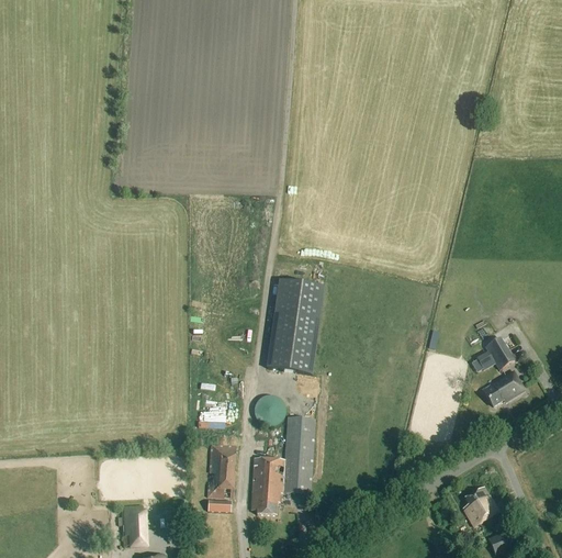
[(326,286),(280,278),(267,366),(312,372),(326,286)]
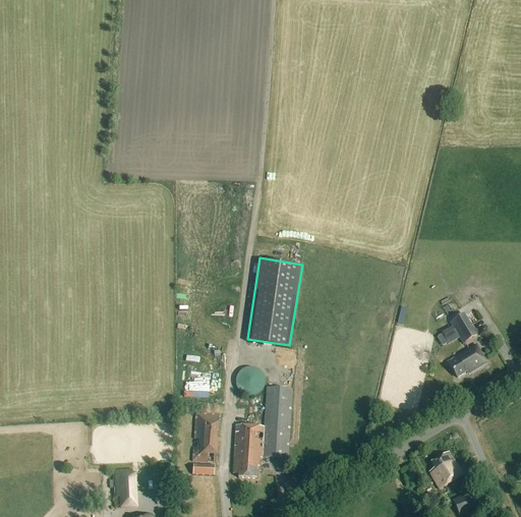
[(464,312),(450,321),(463,342),(476,333),(464,312)]
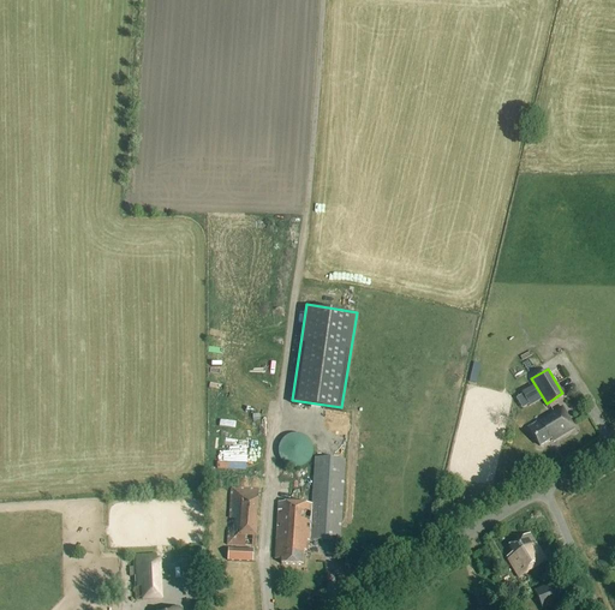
[(555,438),(573,426),(560,405),(527,425),(539,443),(554,435),(555,438)]
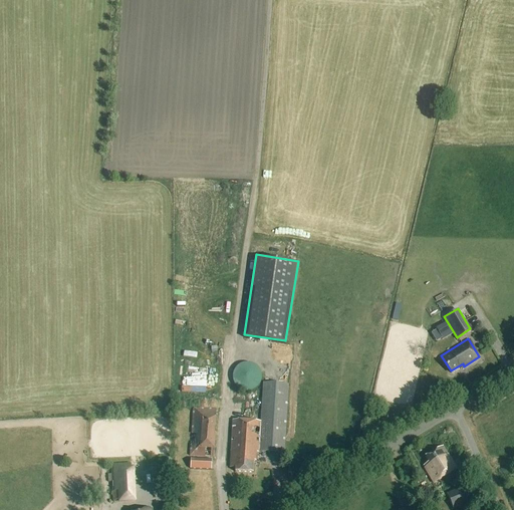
[(261,372),(259,365),(253,360),(246,359),(238,362),(234,367),(232,375),(235,383),(241,388),(248,389),(255,387),(260,380),(261,372)]
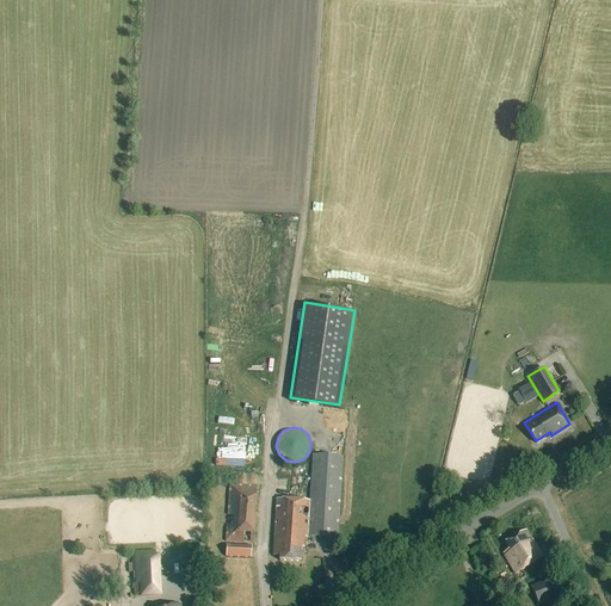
[(313,451),(313,465),(310,500),(277,498),(273,554),(279,554),(279,558),(301,561),(301,546),(303,546),(304,536),(308,537),(308,533),(338,535),(344,452),(313,451)]
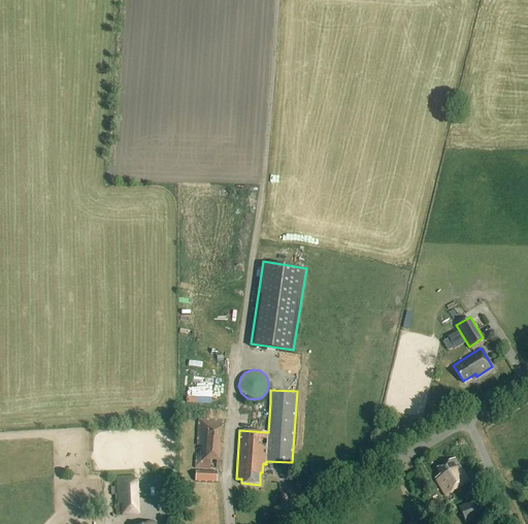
[(198,416),(195,465),(219,467),(222,417),(198,416)]
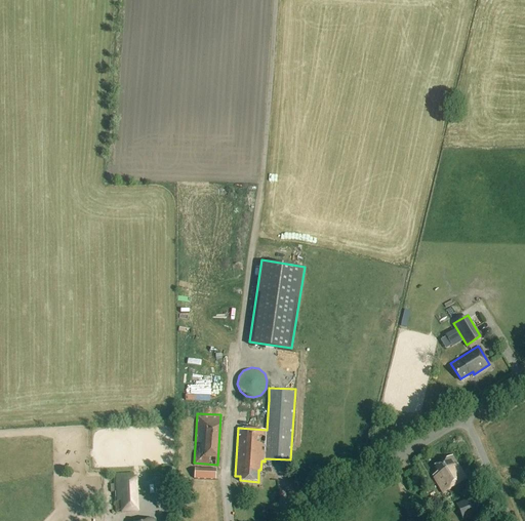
[(466,478),(461,470),(452,454),(434,465),(437,471),(432,474),(443,491),(466,478)]
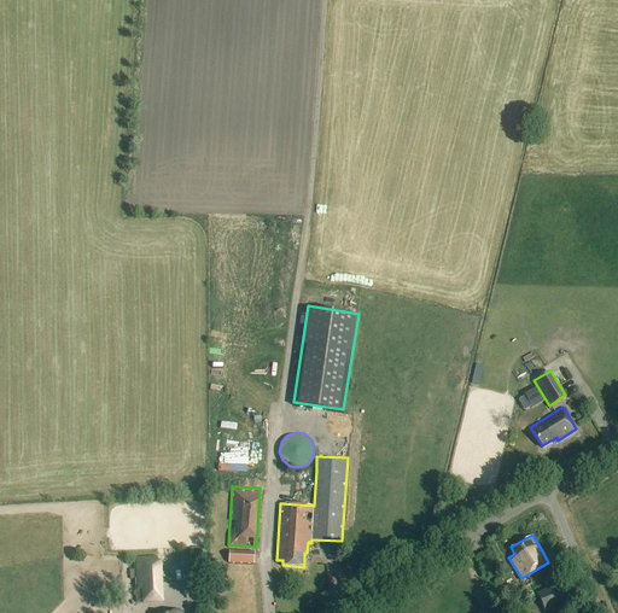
[(255,549),(229,548),(229,560),(254,561),(255,549)]
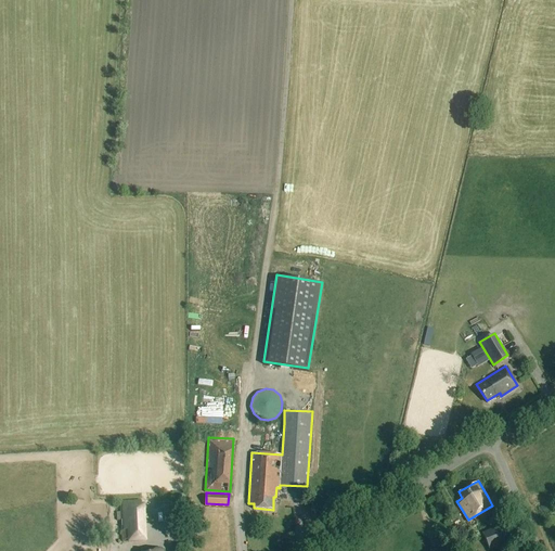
[(120,499),(123,538),(128,538),(128,540),(146,539),(145,503),(141,503),(141,498),(120,499)]
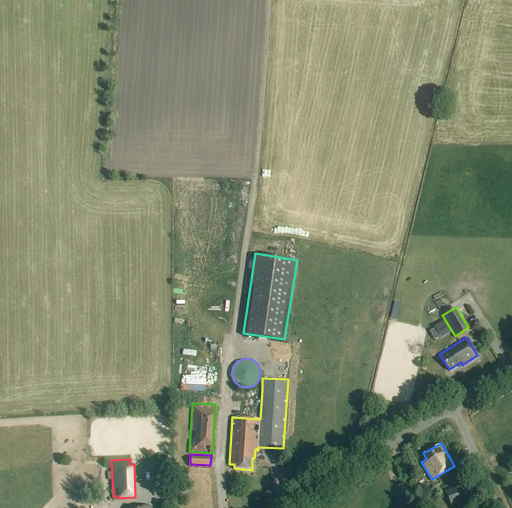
[(451,505),(471,496),(464,480),(444,489),(451,505)]
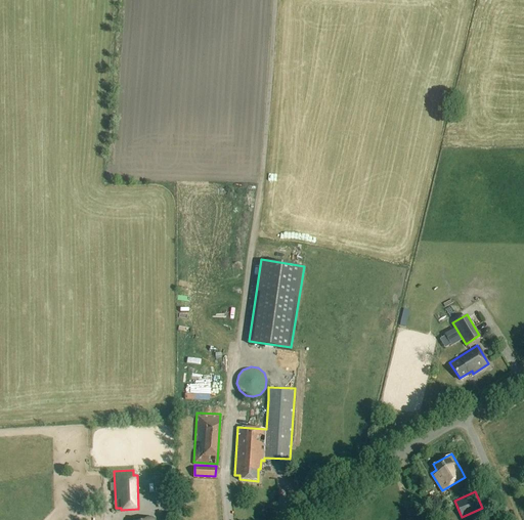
[(431,511),(433,518),(440,515),(438,509),(431,511)]
